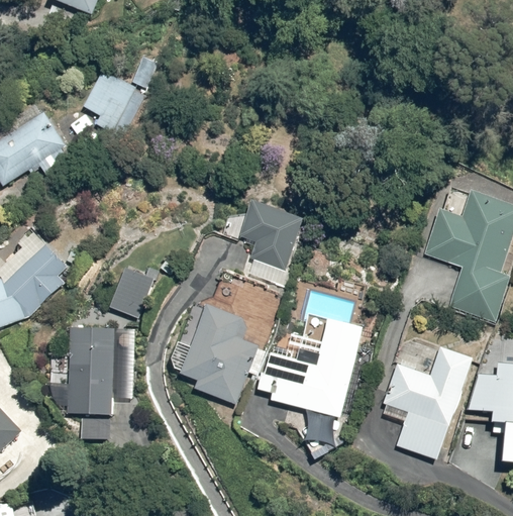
[(99,0),(53,0),(42,26),(72,38),(82,12),(93,16),(99,0)]
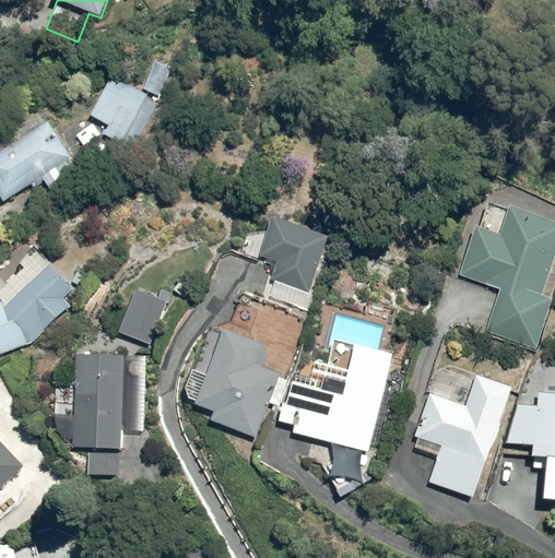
[(126,44),(113,70),(90,116),(105,123),(101,132),(137,150),(177,71),(126,44)]
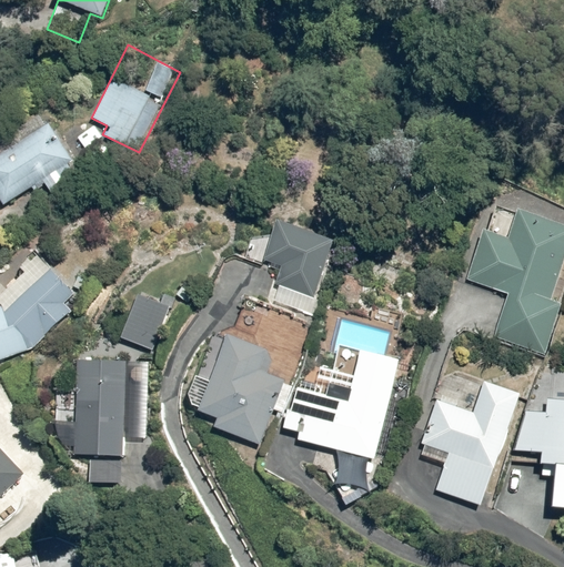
[(37,109),(0,132),(0,202),(3,208),(31,190),(32,193),(43,185),(51,196),(81,178),(37,109)]
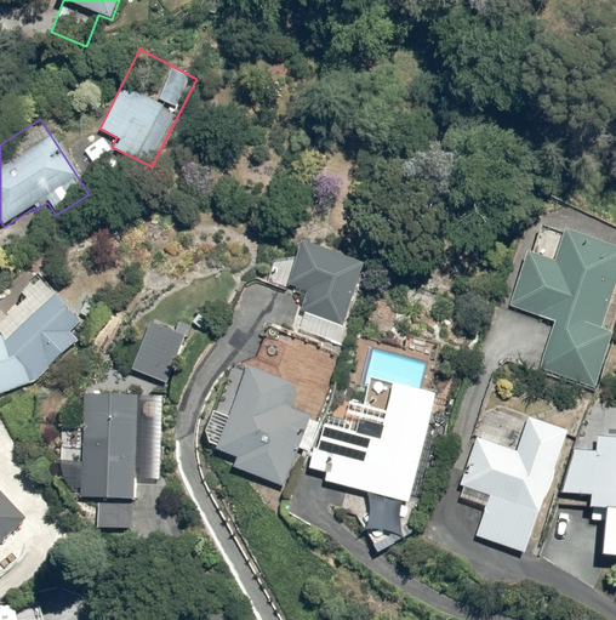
[(559,259),(528,249),(508,306),(551,320),(535,369),(593,388),(612,326),(603,323),(615,279),(615,244),(569,229),(559,259)]
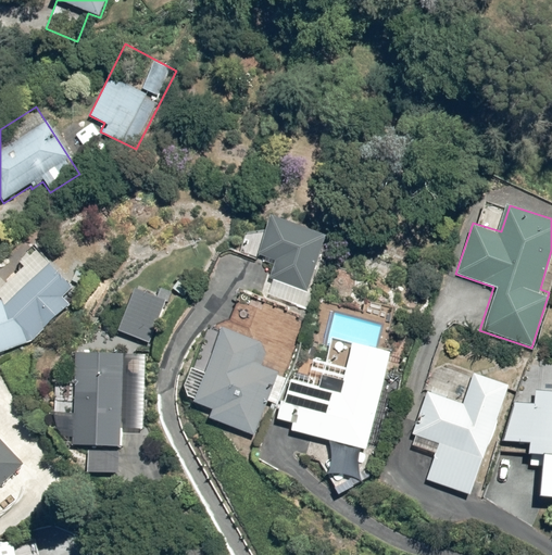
[(330,232),(273,212),(258,253),(276,260),(270,277),(309,291),(330,232)]
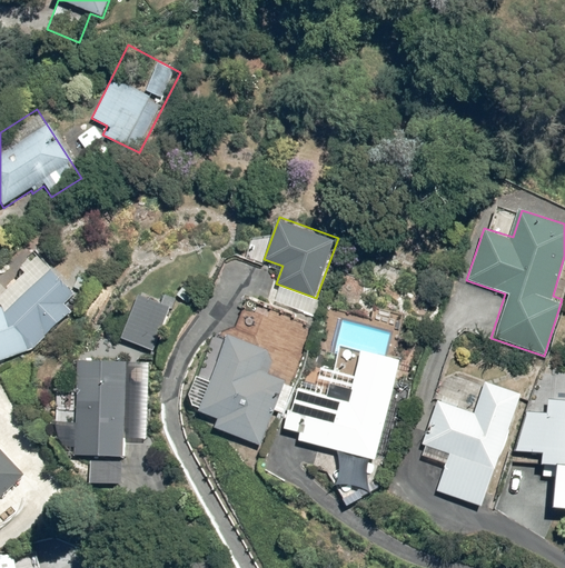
[(1,305),(0,305),(0,359),(38,346),(85,299),(35,247),(15,265),(23,273),(0,295),(0,304),(1,305)]
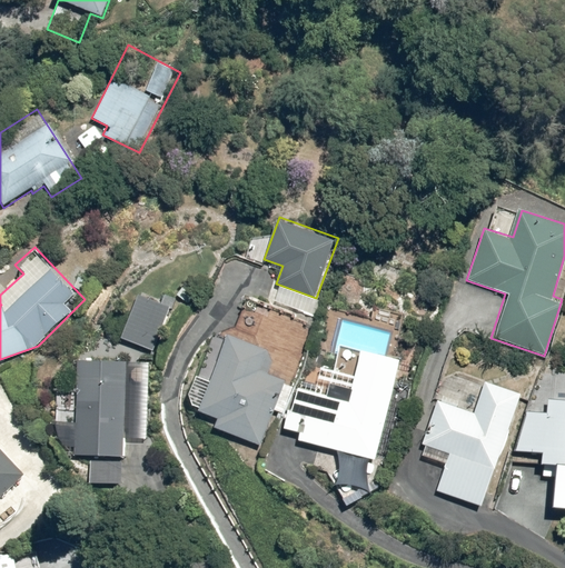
[(266,301),(248,295),(233,334),(228,332),(225,341),(214,338),(191,391),(191,392),(191,394),(190,394),(190,395),(190,396),(190,397),(190,398),(190,399),(190,400),(190,401),(191,401),(191,402),(191,404),(199,407),(198,410),(216,418),(212,425),(260,444),(311,321),(293,314),(298,301),(271,289),(266,301)]
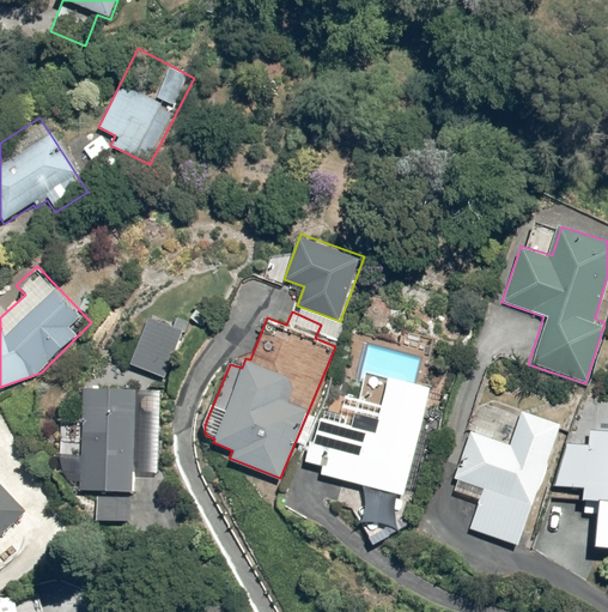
[(183,329),(150,315),(129,363),(163,376),(183,329)]
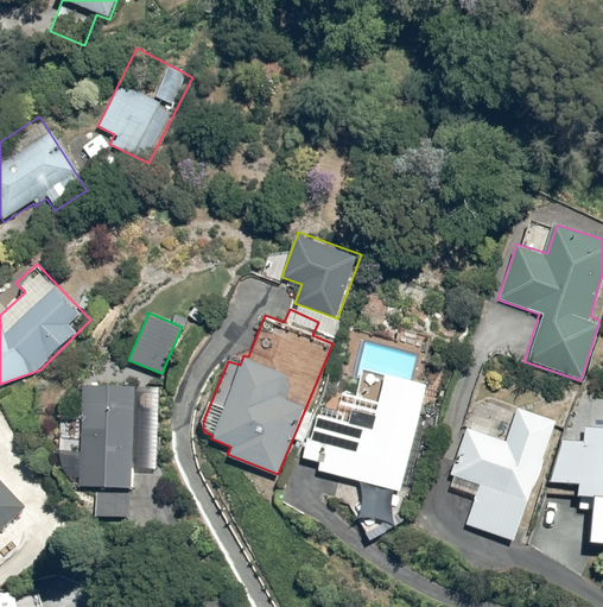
[(317,463),(316,473),(397,493),(425,387),(383,375),(375,403),(340,394),(335,413),(316,409),(309,441),(304,438),(299,459),(317,463)]
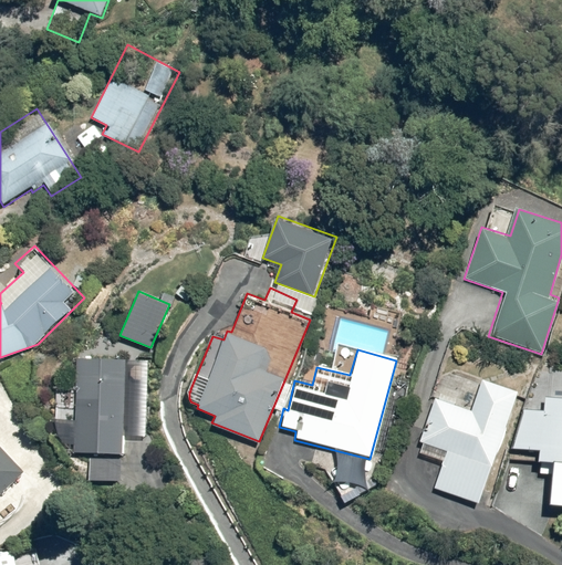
[(126,359),(79,358),(74,452),(122,454),(126,359)]
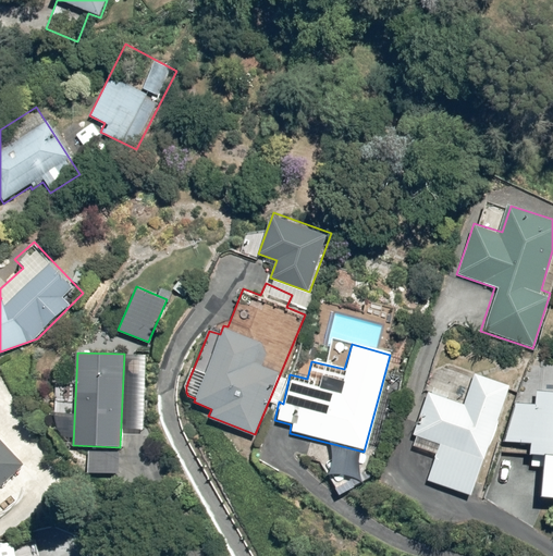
[(465,403),(429,390),(413,434),(415,434),(412,445),(435,454),(426,479),(471,496),(513,384),(477,371),(465,403)]
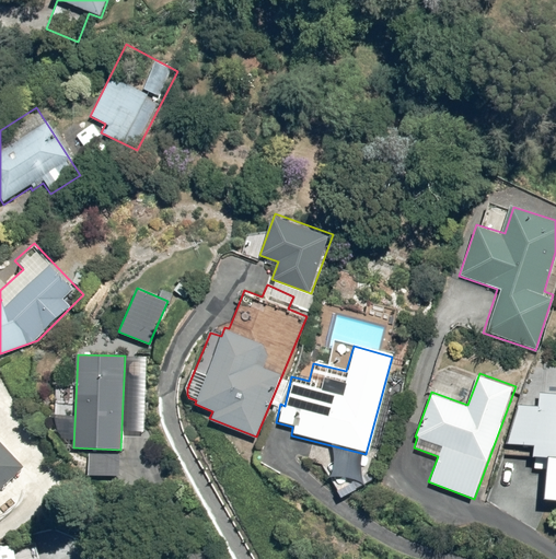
[(519,405),(506,443),(534,445),(533,458),(548,458),(546,500),(555,500),(555,391),(539,391),(537,406),(519,405)]
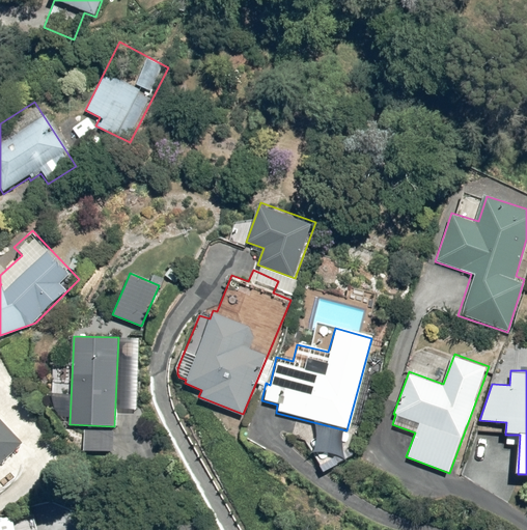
[(0,494),(2,493),(3,492),(4,490),(5,489),(6,486),(7,485),(8,483),(8,481),(9,479),(9,478),(9,476),(9,474),(9,472),(8,470),(8,469),(7,467),(6,465),(3,459),(21,443),(0,418),(0,494)]
